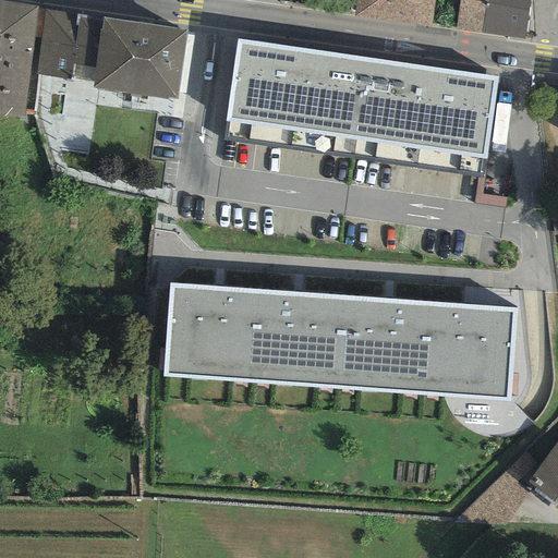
[(434,0),(354,0),(353,15),(431,26),(434,0)]
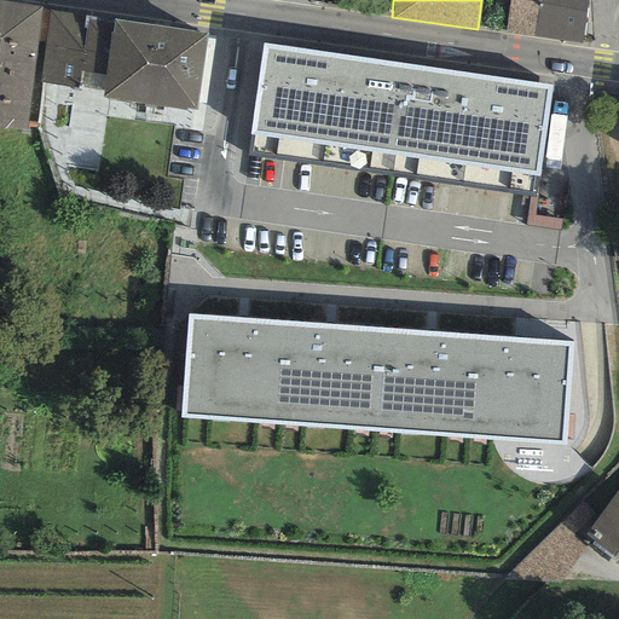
[(539,0),(508,0),(503,30),(533,36),(539,0)]
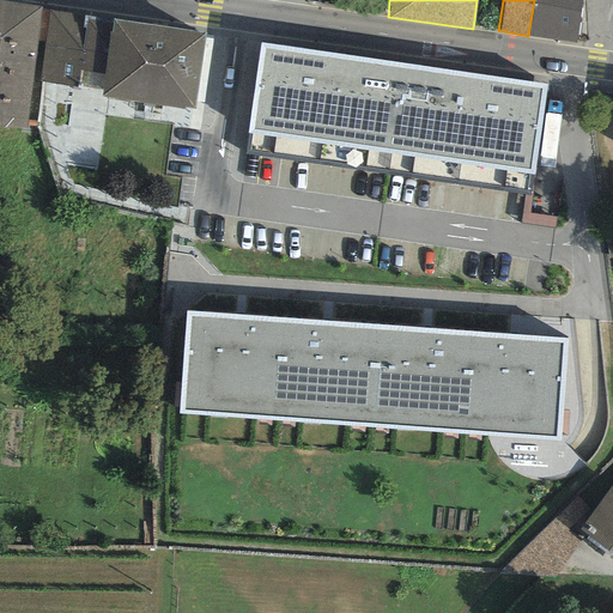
[(582,0),(534,0),(528,36),(576,44),(582,0)]
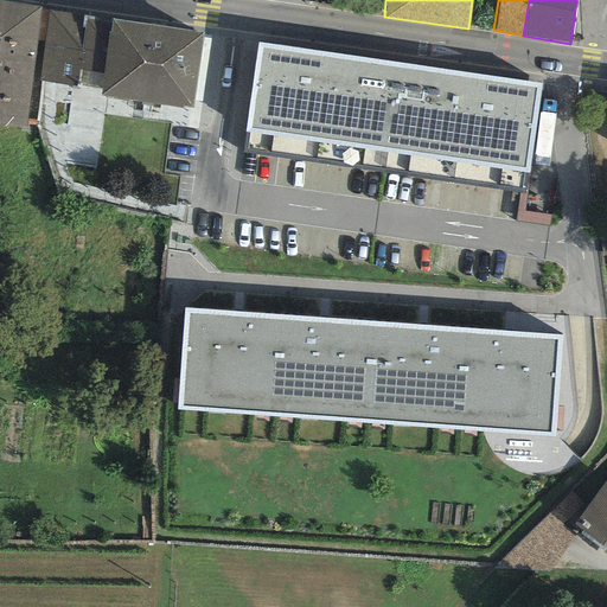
[(42,10),(0,1),(0,70),(32,77),(37,40),(42,10)]
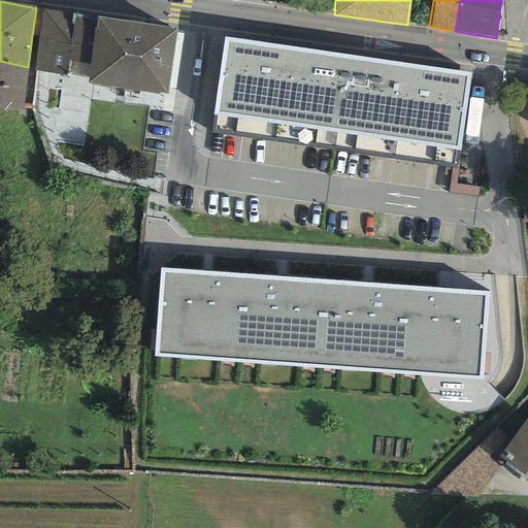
[(96,28),(97,18),(47,9),(36,8),(32,35),(38,36),(33,70),(40,71),(66,75),(66,74),(86,77),(94,28),(96,28)]
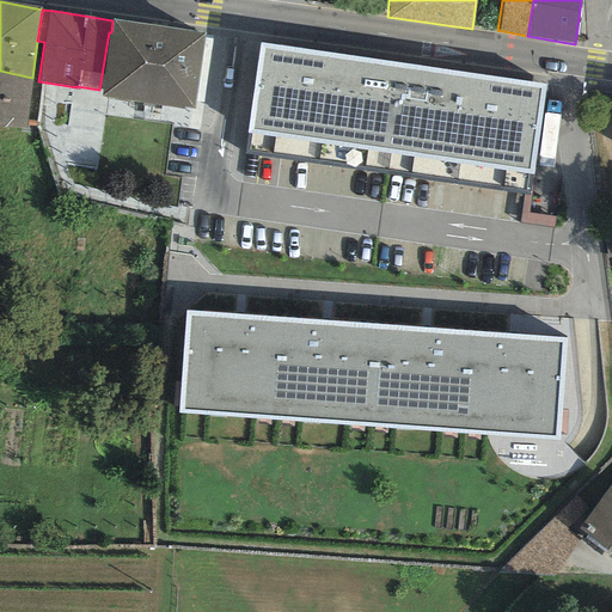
[(204,32),(112,20),(111,32),(109,32),(99,90),(99,97),(183,110),(183,106),(194,108),(204,32)]
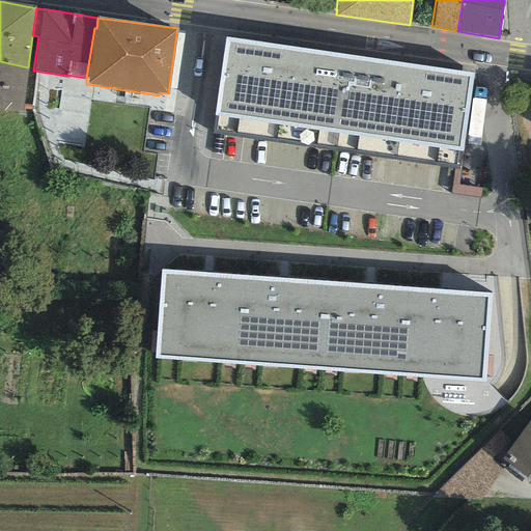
[(215,134),(336,151),(350,56),(225,37),(214,117),(218,117),(215,134)]
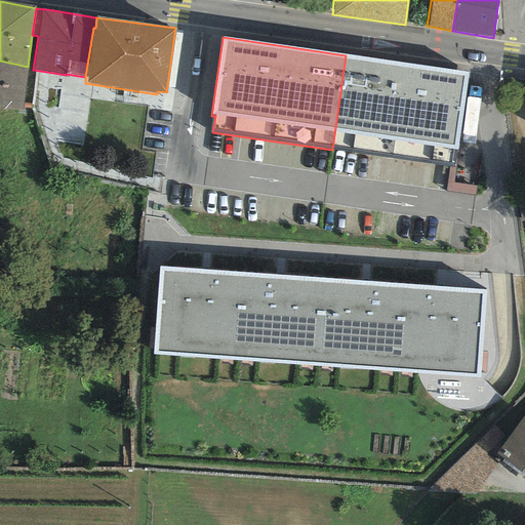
[(469,72),(346,55),(332,150),(450,166),(453,150),(457,150),(469,72)]
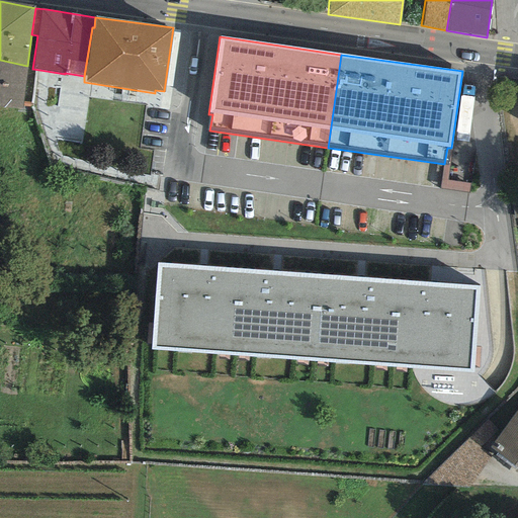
[(27,66),(0,60),(0,106),(21,109),(27,66)]
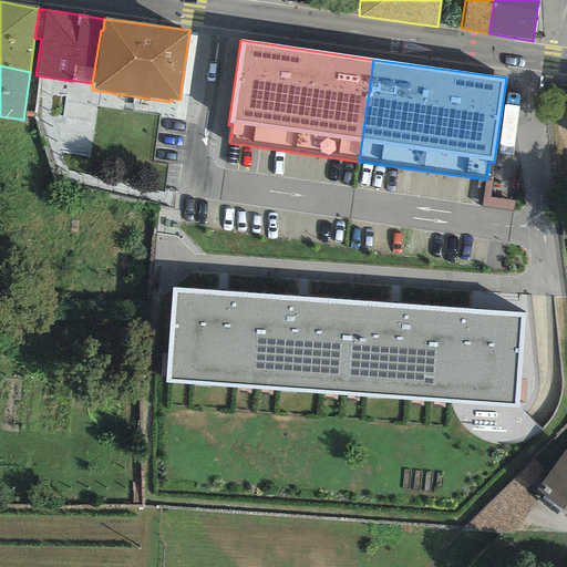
[(165,382),(251,389),(258,296),(172,289),(165,382)]
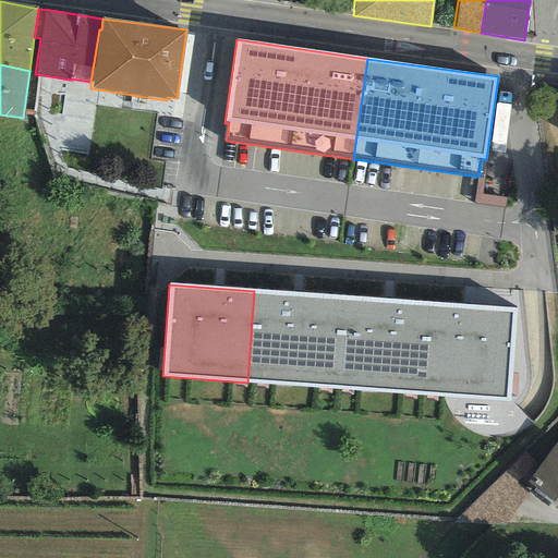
[(247,383),(335,389),(342,298),(254,291),(247,383)]
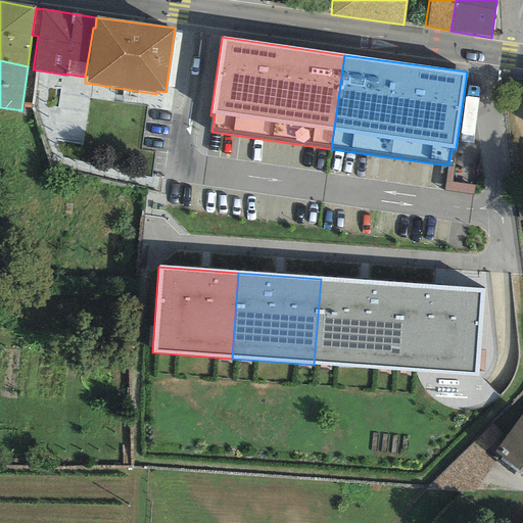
[(314,365),(396,371),(403,285),(321,279),(314,365)]
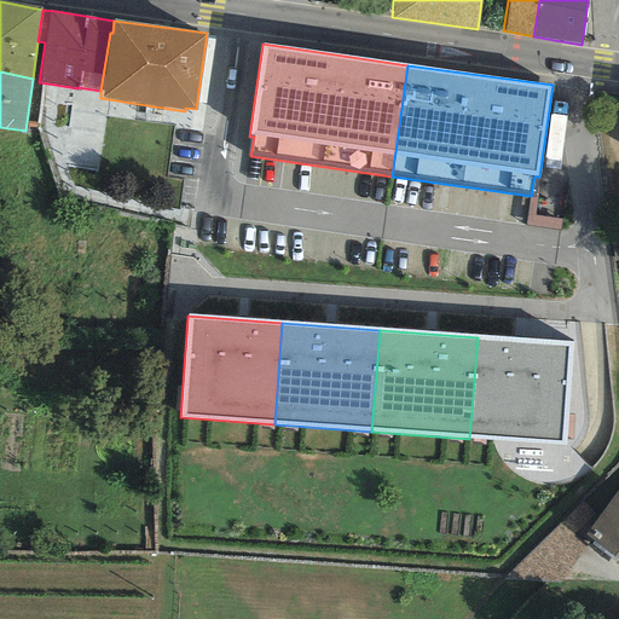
[(573,343),(478,337),(469,439),(566,446),(573,343)]
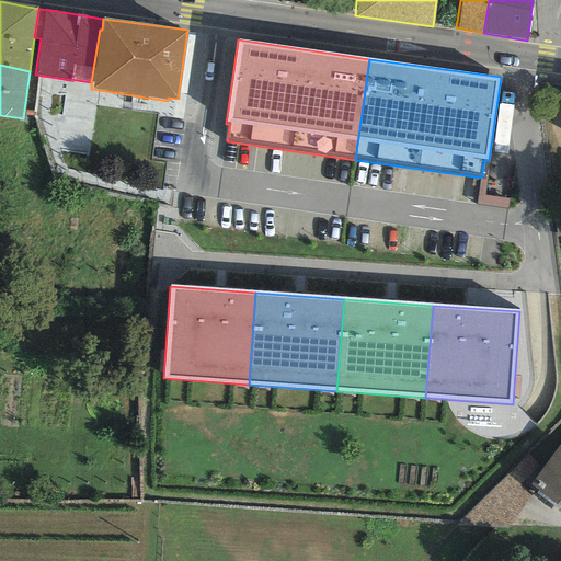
[(560,443),(542,469),(530,484),(536,489),(535,491),(560,508),(560,443)]
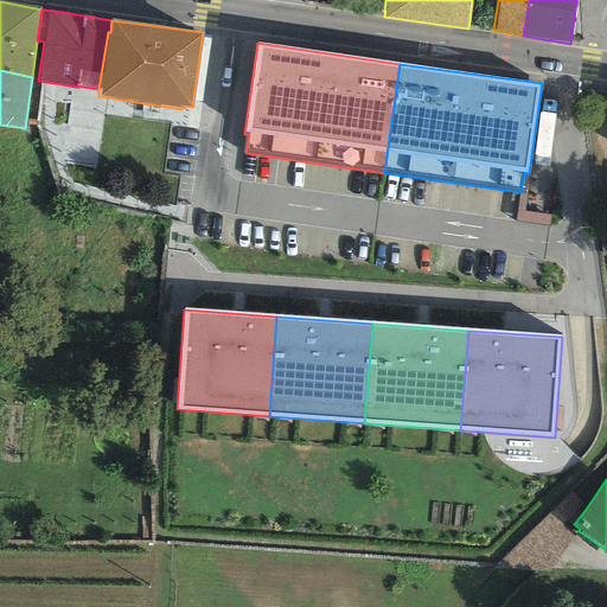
[(587,508),(570,493),(493,569),(550,572),(579,531),(580,529),(574,524),(587,508)]
